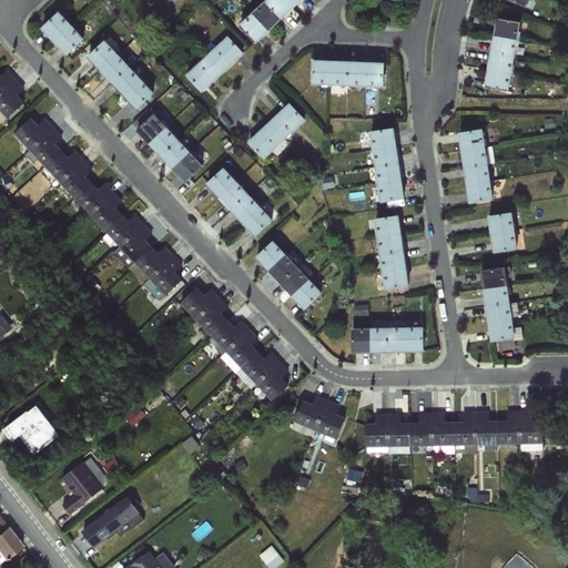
[(287,0),(265,0),(265,1),(282,19),(295,7),(287,0)]
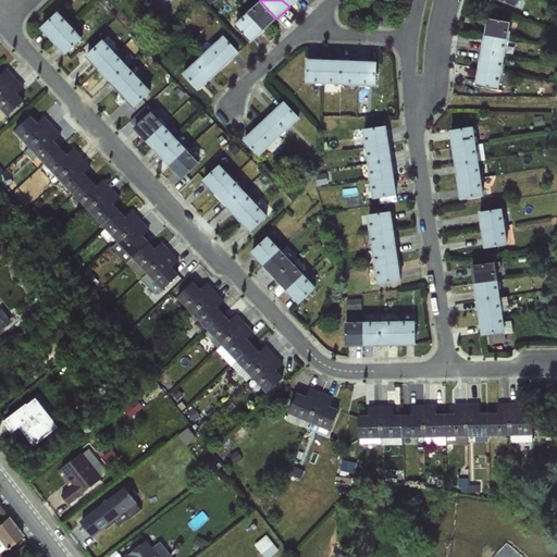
[(260,1),(248,12),(264,29),(276,19),(260,1)]
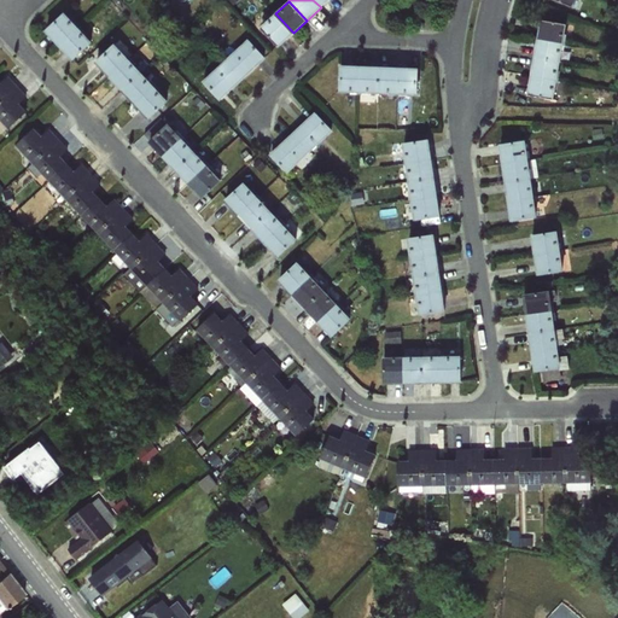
[(59,46),(79,28),(64,12),(45,30),(59,46)]
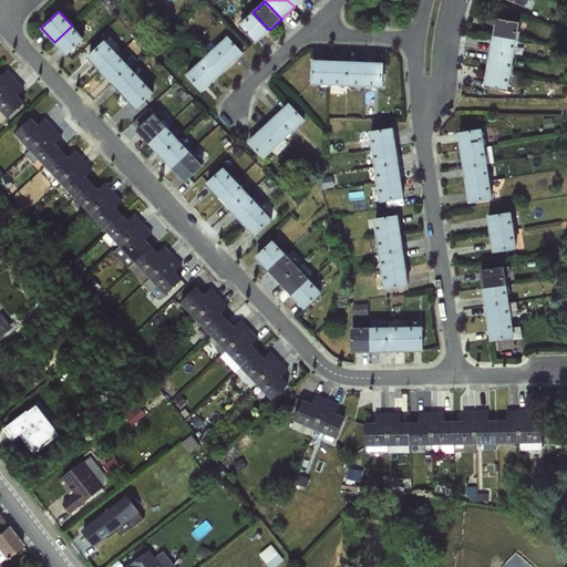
[(269,30),(253,12),(239,24),(256,43),(269,30)]
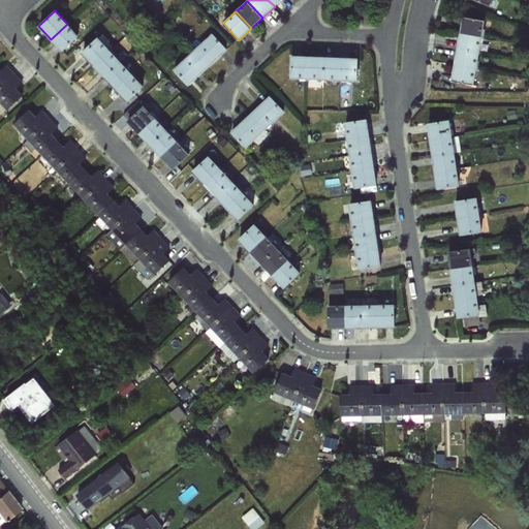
[(463,17),(460,33),(483,36),(485,21),(463,17)]
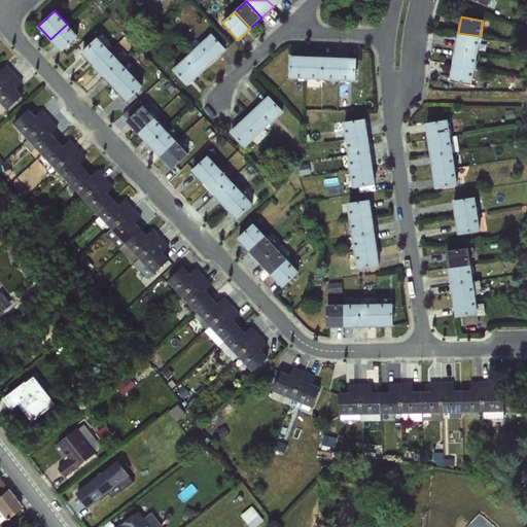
[(67,24),(50,39),(62,51),(78,36),(67,24)]
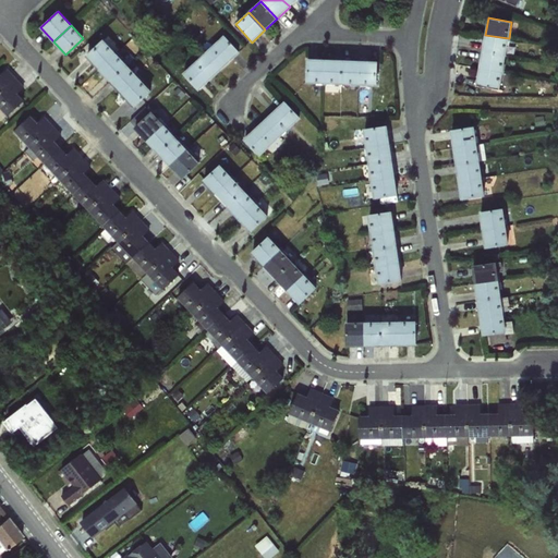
[(223,35),(203,55),(219,72),(240,52),(223,35)]
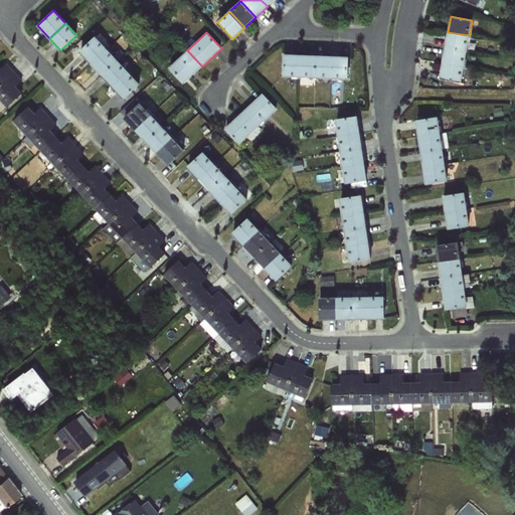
[(448,32),(445,47),(467,51),(470,35),(448,32)]
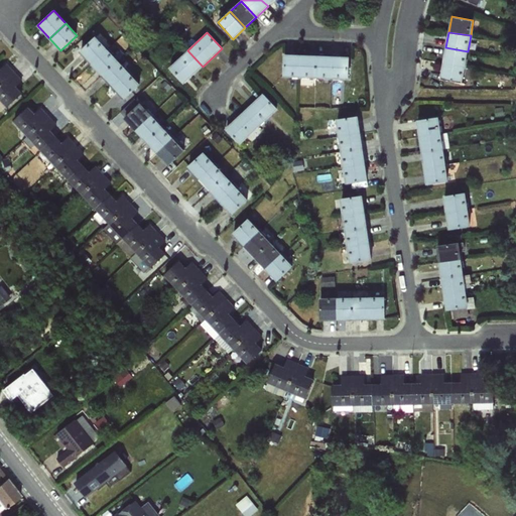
[(91,65),(107,48),(96,36),(80,51),(91,65)]
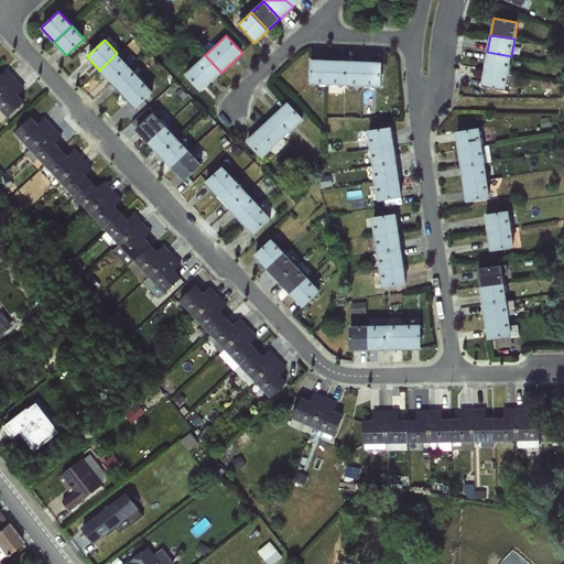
[(487,52),(485,69),(508,73),(511,56),(487,52)]
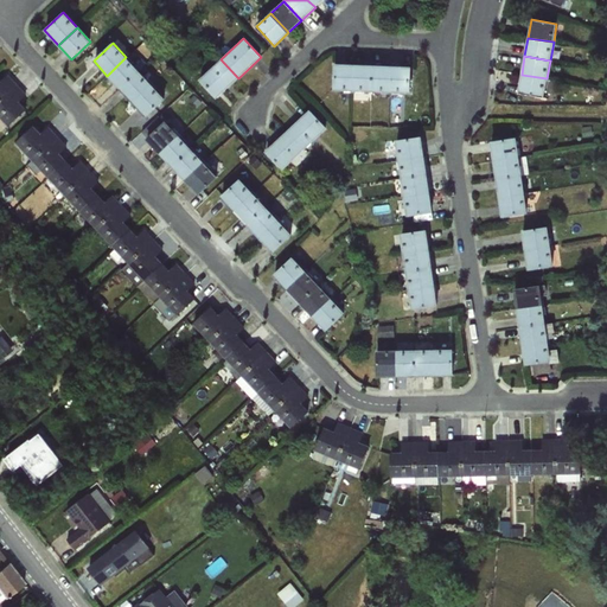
[(126,57),(107,76),(120,89),(139,71),(126,57)]
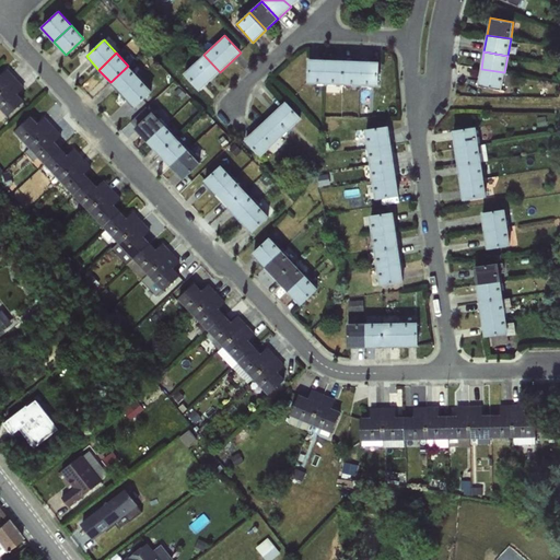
[(148,55),(143,58),(150,66),(154,61),(148,55)]
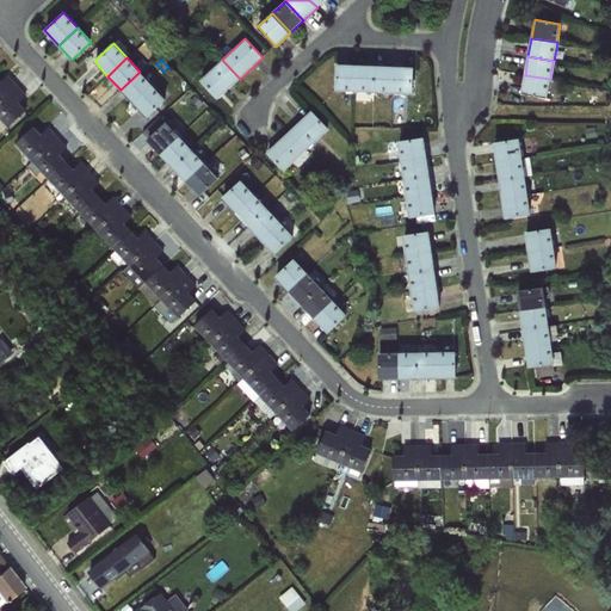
[(240,79),(222,60),(201,80),(217,99),(240,79)]
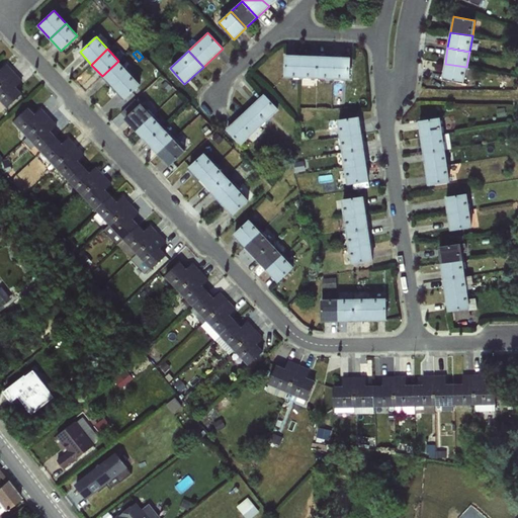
[(301,78),(303,55),(285,55),(284,77),(301,78)]
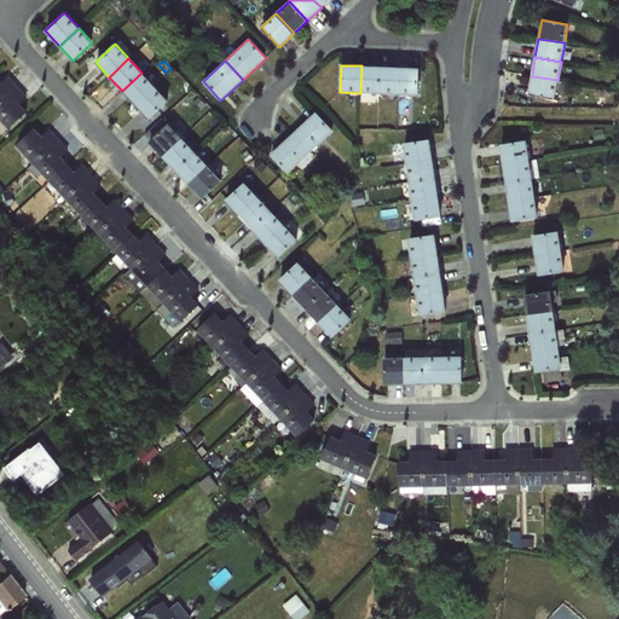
[(362,65),(360,93),(380,93),(380,67),(362,65)]
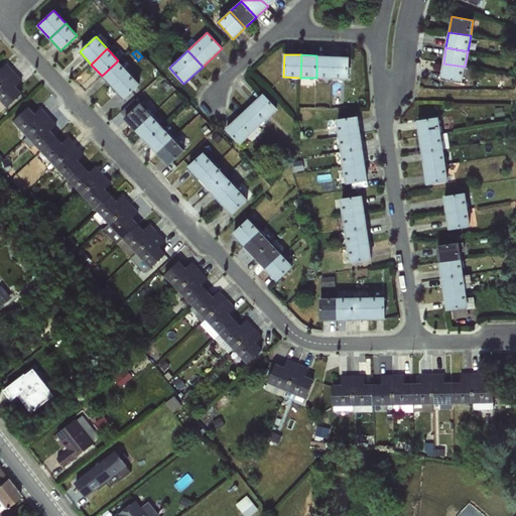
[(316,55),(316,78),(332,79),(333,56),(316,55)]
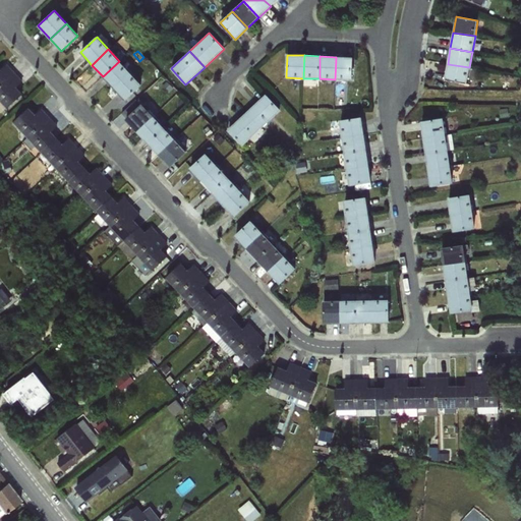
[(336,57),(335,79),(352,80),(352,57),(336,57)]
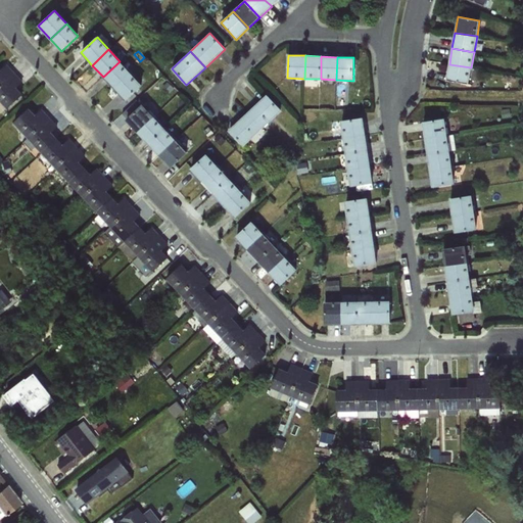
[(120,61),(103,77),(113,88),(131,73),(120,61)]
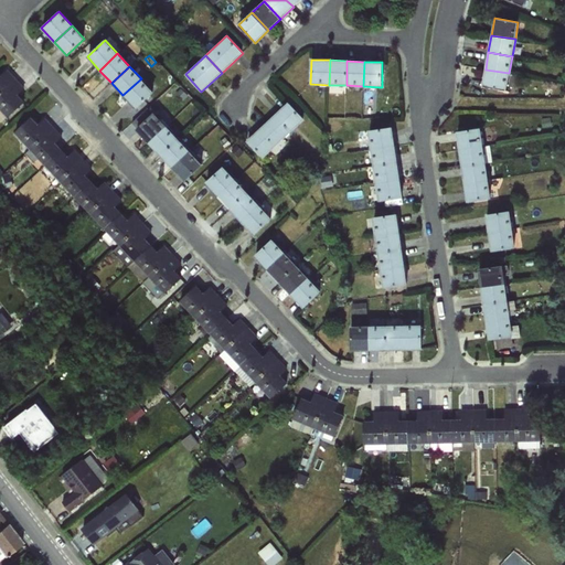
[(0,75),(0,93),(16,78),(7,70),(0,76),(0,75)]
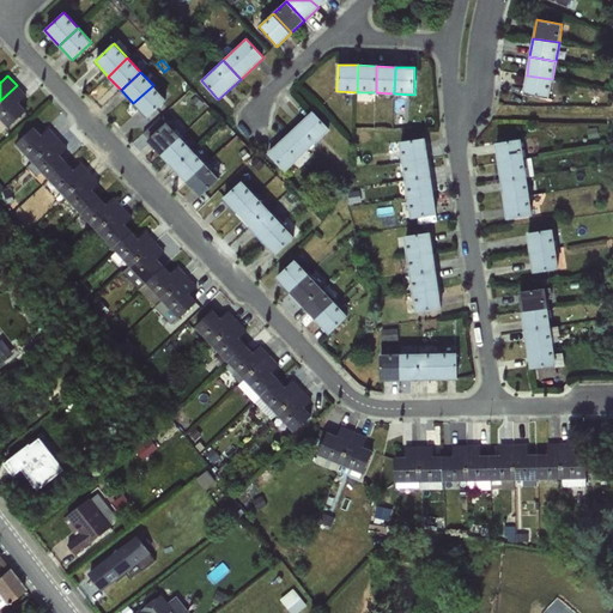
[(552,79),(527,76),(523,95),(548,98),(552,79)]
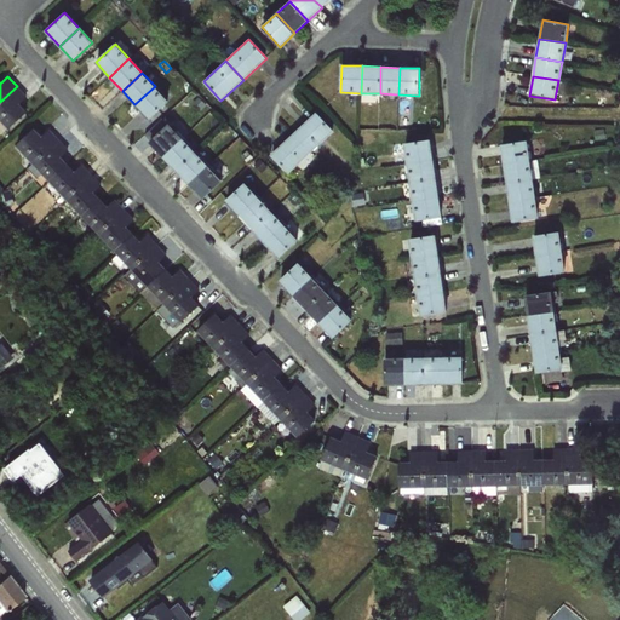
[(17,86),(0,102),(0,120),(9,130),(27,112),(21,104),(28,98),(17,86)]
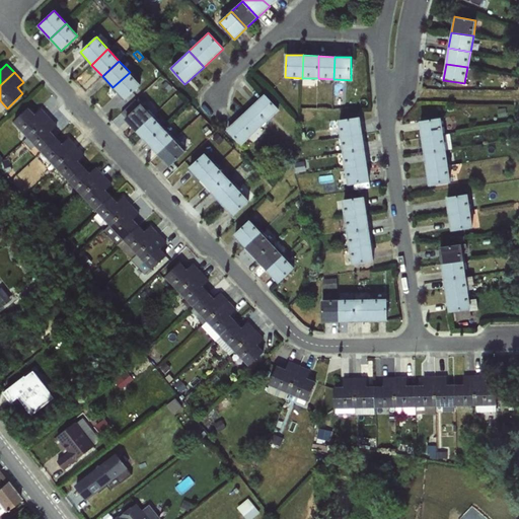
[(130,72),(113,87),(125,100),(141,85),(130,72)]
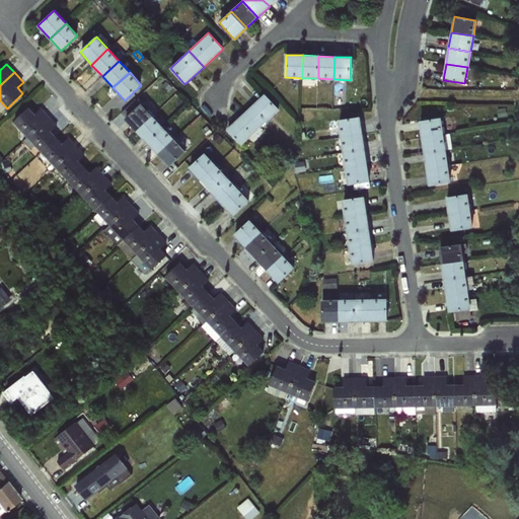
[(265,94),(245,113),(261,128),(268,121),(279,110),(280,109),(265,94)]
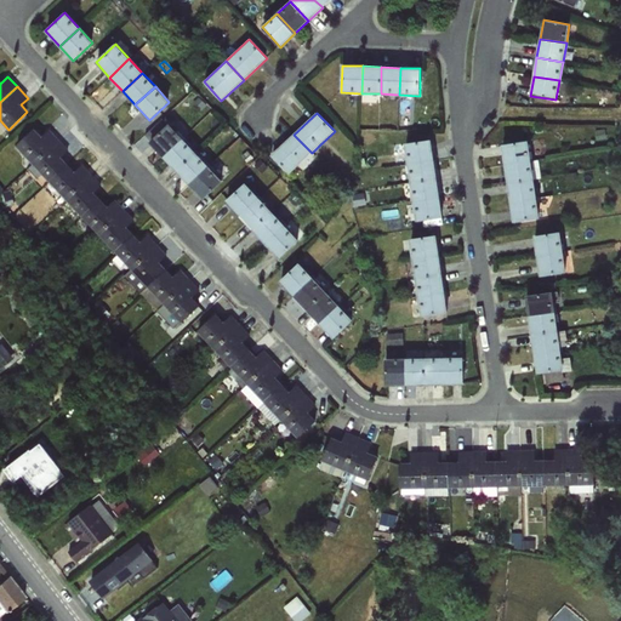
[(164,157),(183,138),(169,124),(149,142),(164,157)]
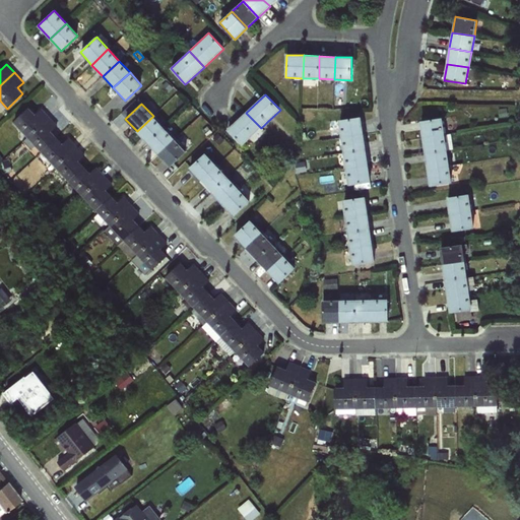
[(27,137),(51,119),(42,109),(36,115),(28,108),(13,123),(27,137)]
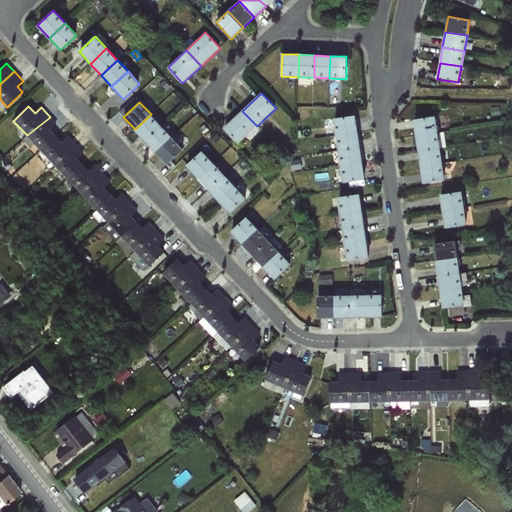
[(275,109),(264,119),(268,123),(279,112),(275,109)]
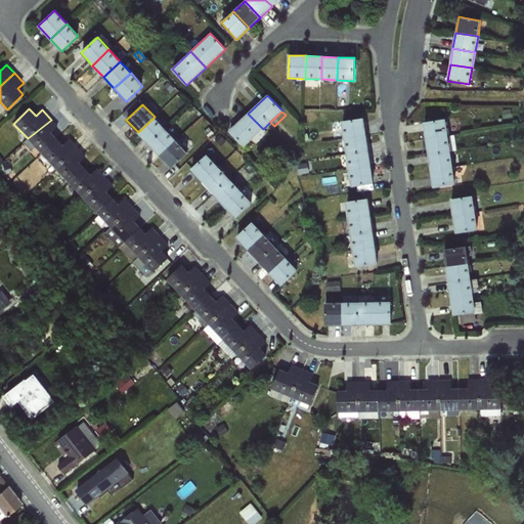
[(263,129),(248,114),(228,131),(244,147),(263,129)]
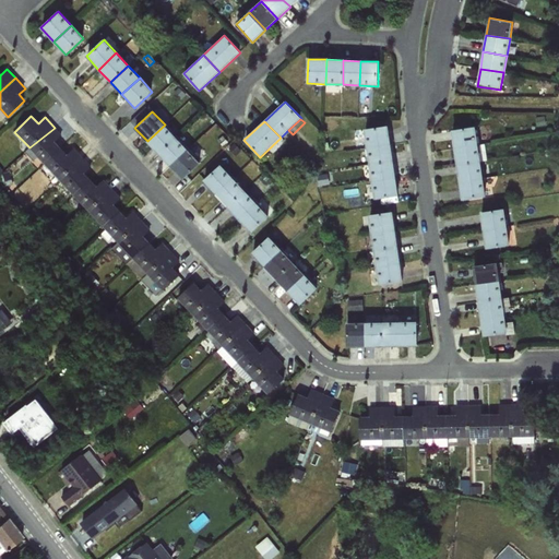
[(165,125),(147,141),(158,154),(176,138),(165,125)]
